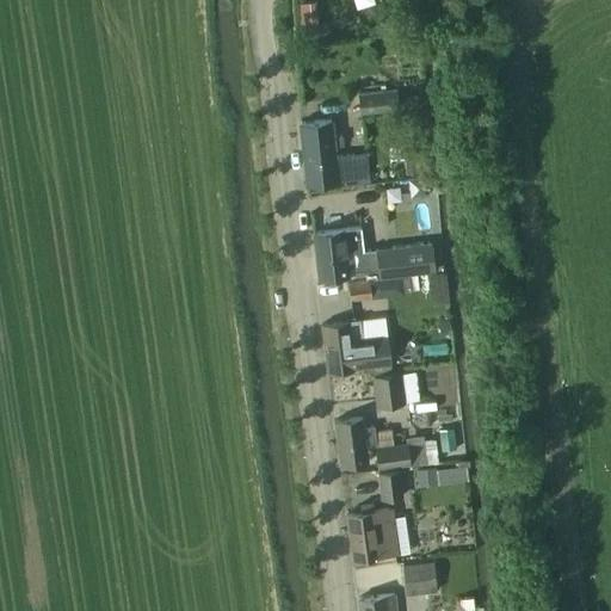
[(301,31),(318,30),(315,1),(298,2),(301,31)]
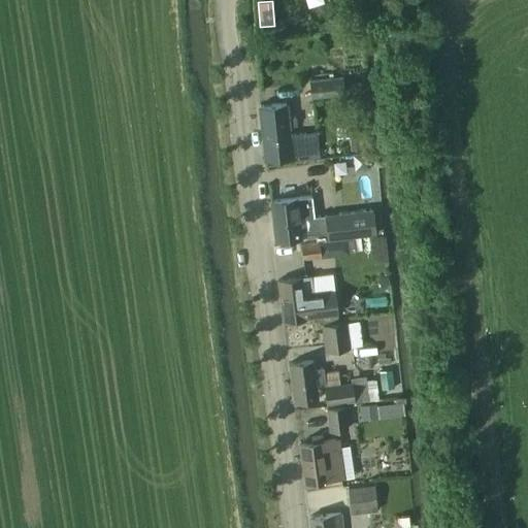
[(309,81),(311,99),(343,95),(341,77),(309,81)]
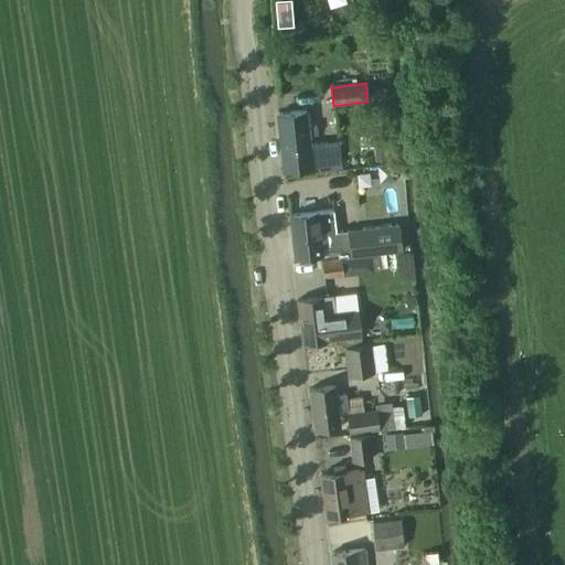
[(386,88),(372,89),(373,99),(387,98),(386,88)]
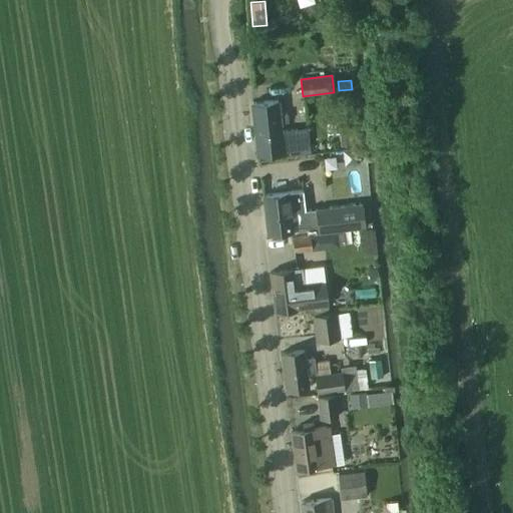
[(251,102),(258,155),(300,150),(300,153),(312,152),(309,127),(281,130),(280,122),(289,121),(288,113),(279,113),(277,99),(251,102)]
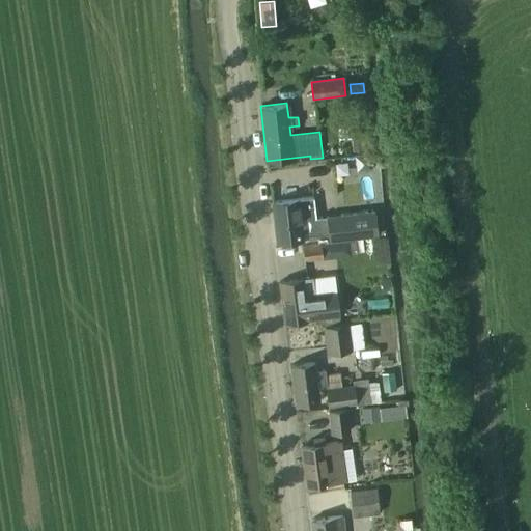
[(369,152),(355,155),(358,170),(372,168),(369,152)]
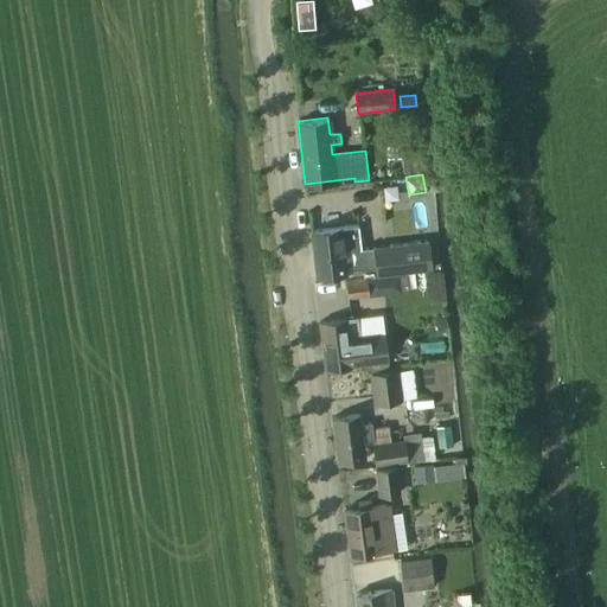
[(311,230),(317,275),(364,270),(365,275),(432,266),(429,238),(360,250),(357,225),(311,230)]
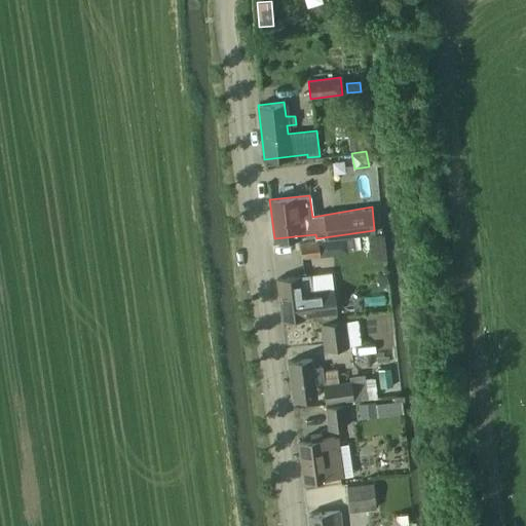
[(334,256),(332,238),(317,239),(317,241),(300,243),(301,258),(320,257),(334,256)]
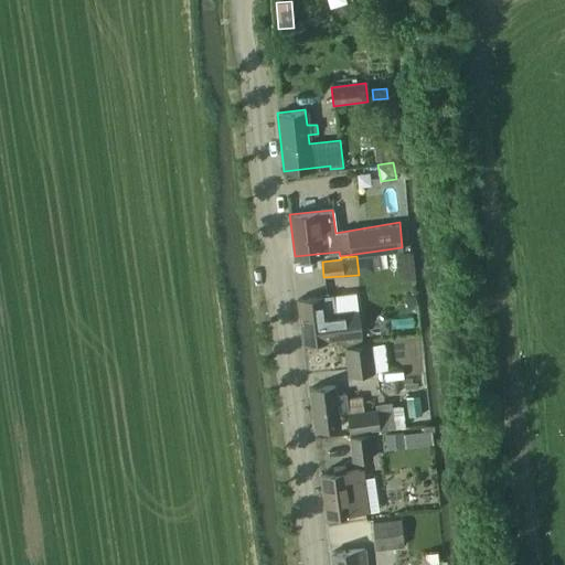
[(302,343),(329,339),(338,338),(332,295),(297,299),(302,343)]
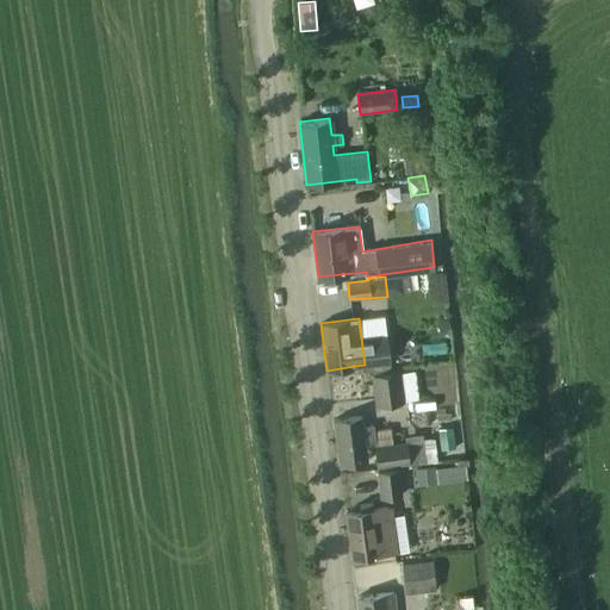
[(399,369),(371,374),(374,405),(419,399),(415,369),(400,372),(399,369)]
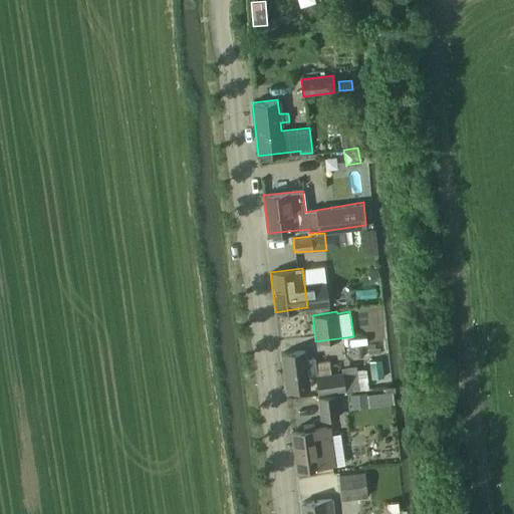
[(315,357),(305,358),(304,350),(281,353),(286,392),(309,389),(307,374),(317,373),(315,357)]
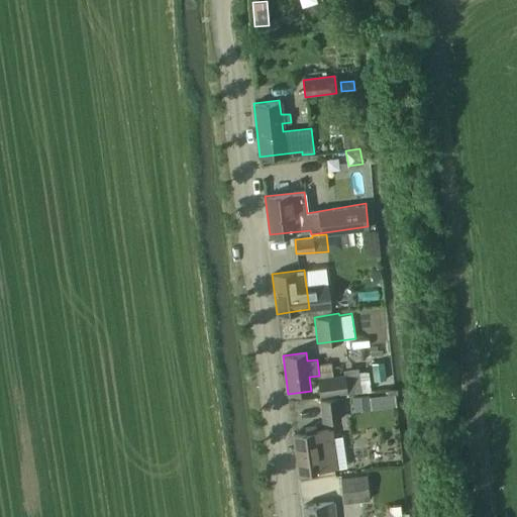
[(317,378),(320,397),(346,394),(360,392),(371,391),(369,370),(358,371),(358,367),(342,370),(343,375),(317,378)]
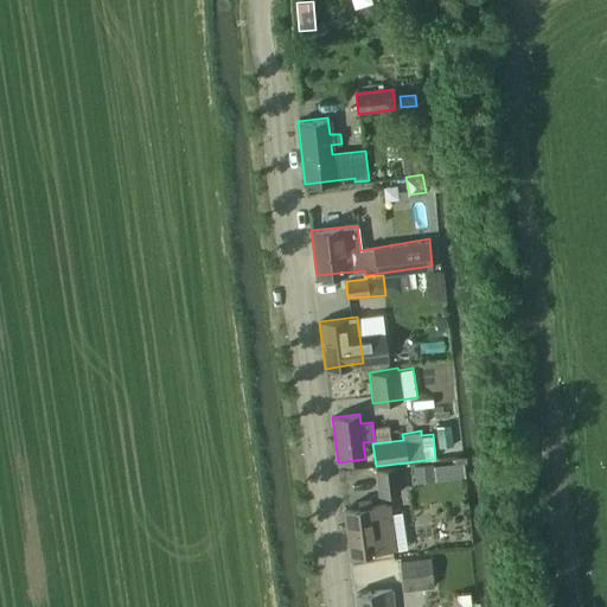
[(415,470),(417,481),(459,473),(457,461),(415,470)]
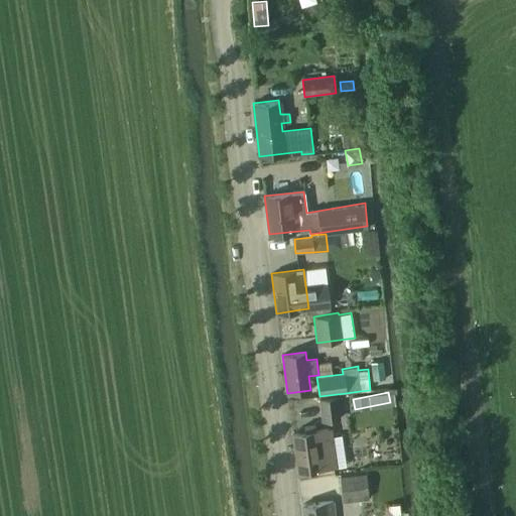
[(337,396),(319,398),(321,419),(321,421),(340,419),(337,396)]
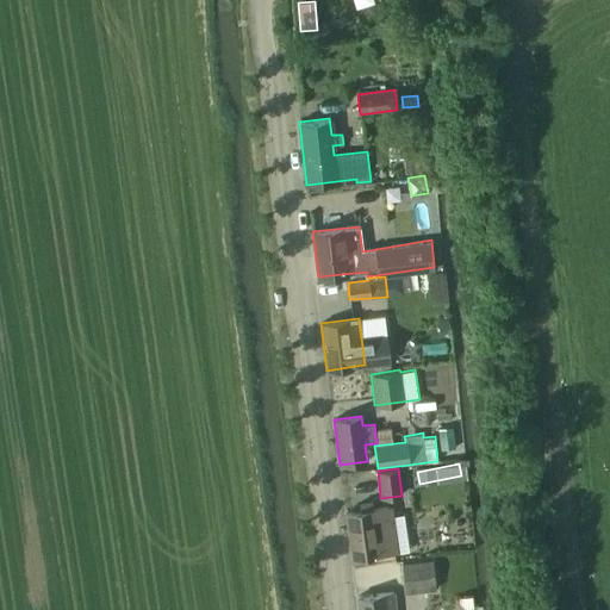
[(361,511),(346,514),(352,558),(394,552),(388,506),(374,509),(373,500),(360,503),(361,511)]
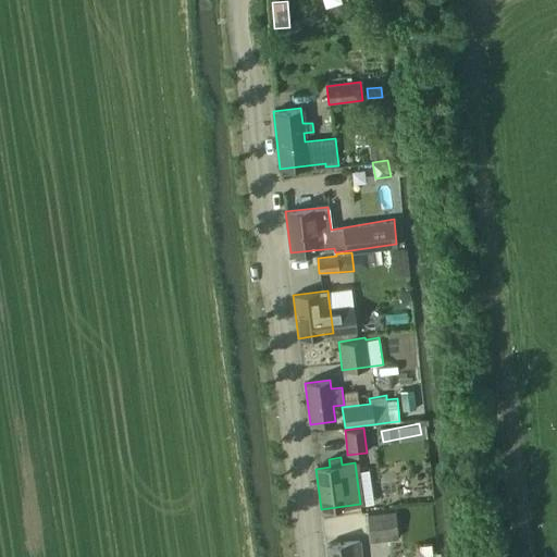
[(395,511),(367,514),(370,541),(397,539),(395,511)]
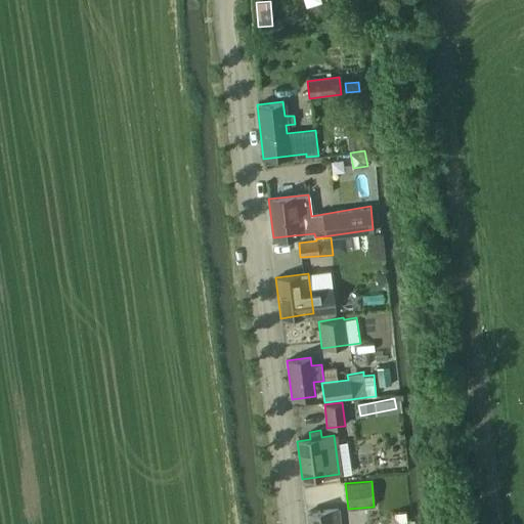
[(339,523),(338,509),(307,513),(308,523),(339,523)]
